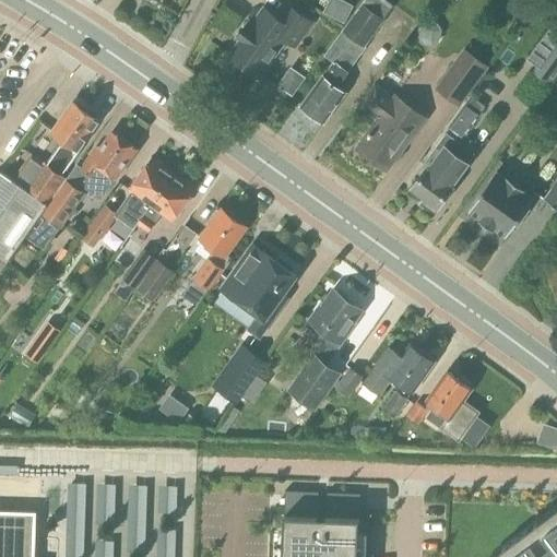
[(367,44),(384,19),(360,2),(343,27),(367,44)]
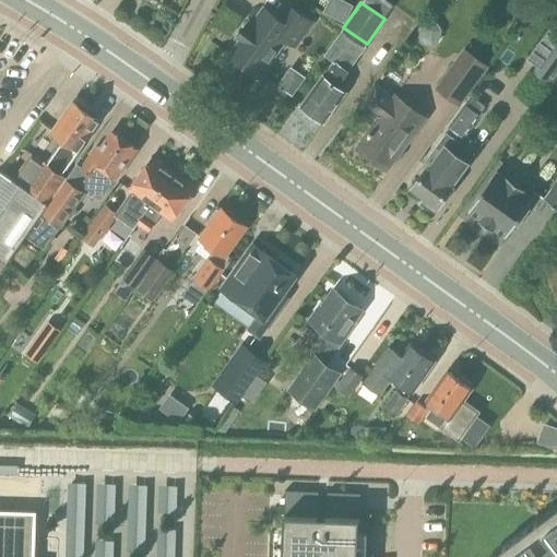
[(276,21),(264,11),(251,30),(247,26),(236,40),(240,44),(230,59),(244,68),(241,71),(251,78),(253,75),(257,78),(283,40),(293,47),(310,24),(286,7),(276,21)]
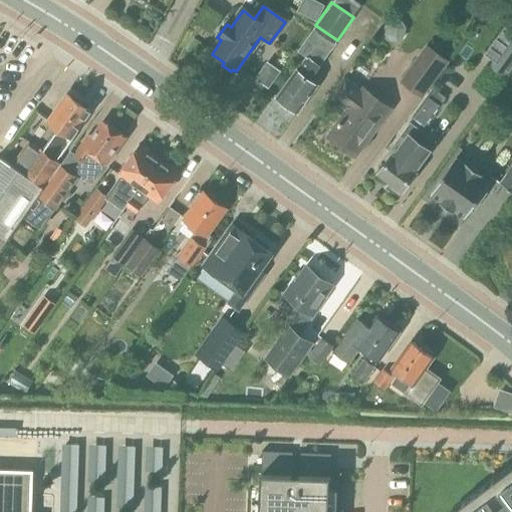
[(511,20),(483,56),(492,62),(488,67),(503,78),(507,73),(508,74),(511,68),(511,20)]
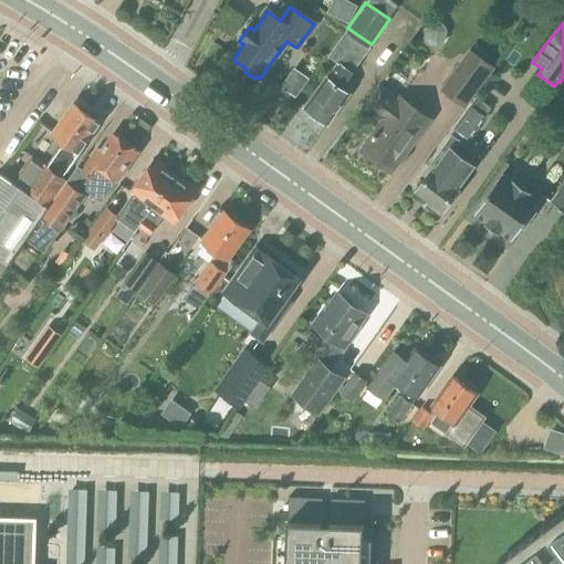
[(424,29),(421,38),(427,47),(435,49),(442,44),(445,33),(440,25),(432,24),(424,29)]
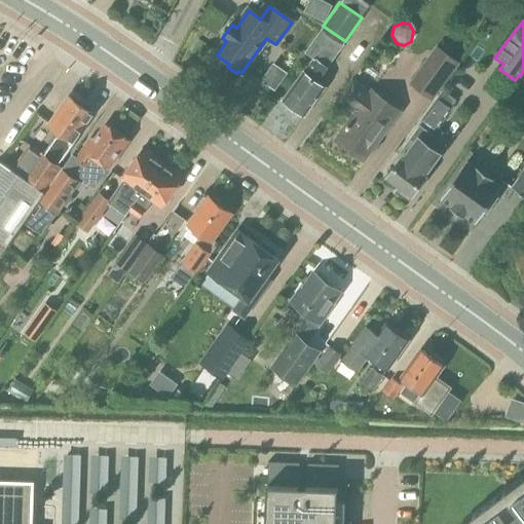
[(429,103),(459,64),(436,46),(406,84),(429,103)]
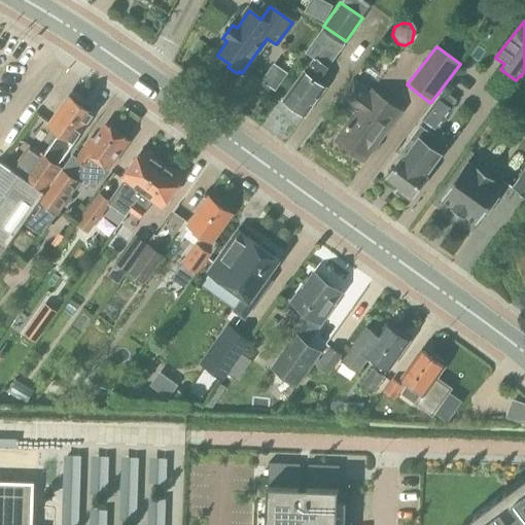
[(328,69),(327,68),(305,53),(284,81),(292,88),(282,102),(304,117),(324,88),(318,83),(328,69)]
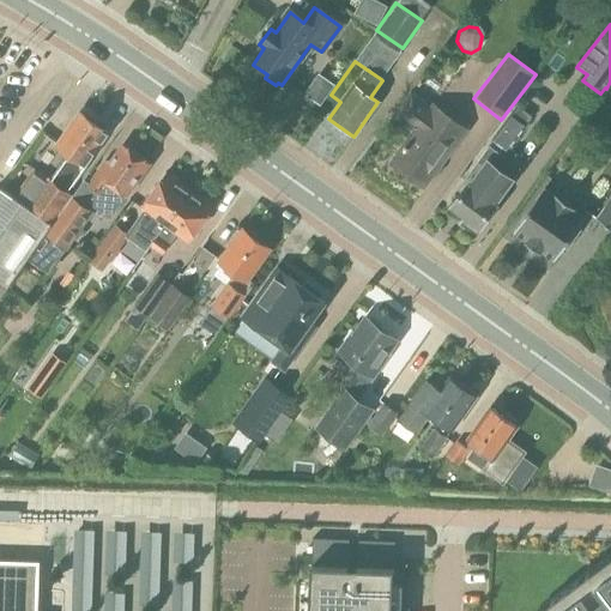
[(413,134),(392,164),(423,187),(464,131),(433,108),(431,109),(409,94),(392,119),(413,134)]
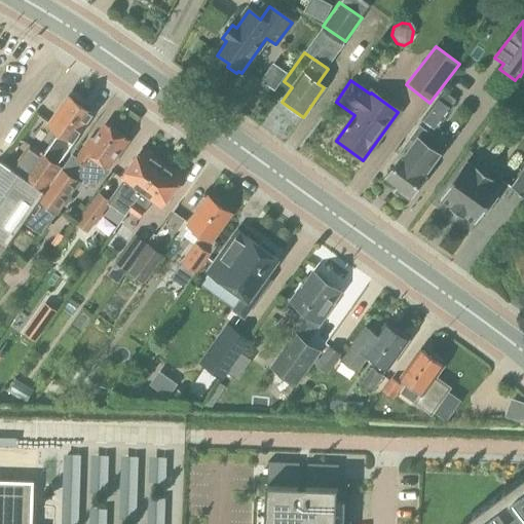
[(419,122),(434,133),(451,108),(437,99),(419,122)]
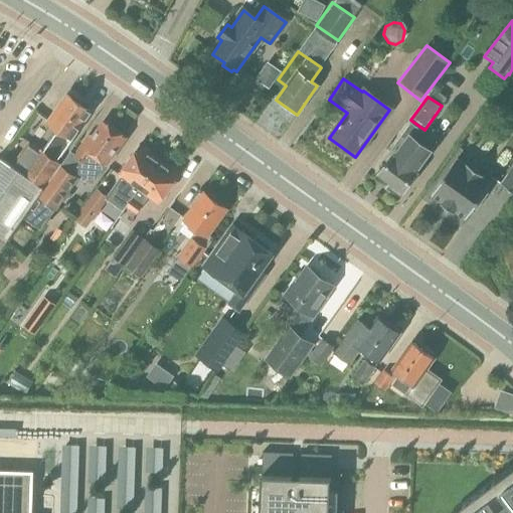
[(89,113),(67,98),(48,124),(57,130),(40,153),(38,151),(22,171),(41,185),(72,141),(71,141),(81,126),(80,125),(89,113)]
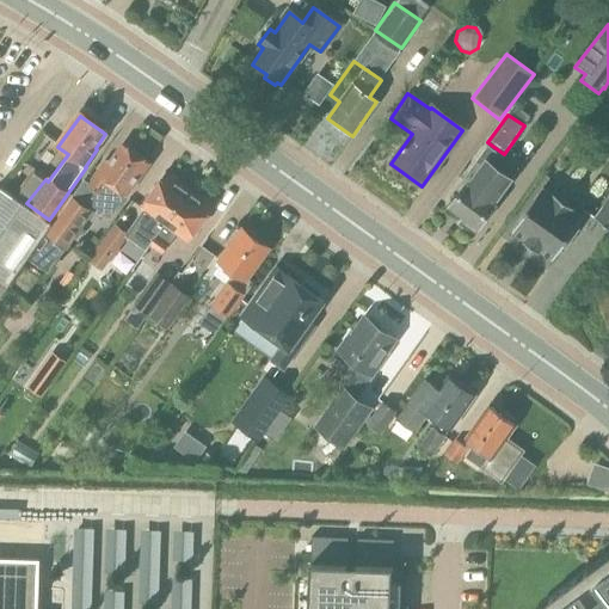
[(87,210),(91,205),(109,219),(125,196),(149,164),(123,145),(110,162),(106,160),(88,185),(84,182),(72,198),(87,210)]
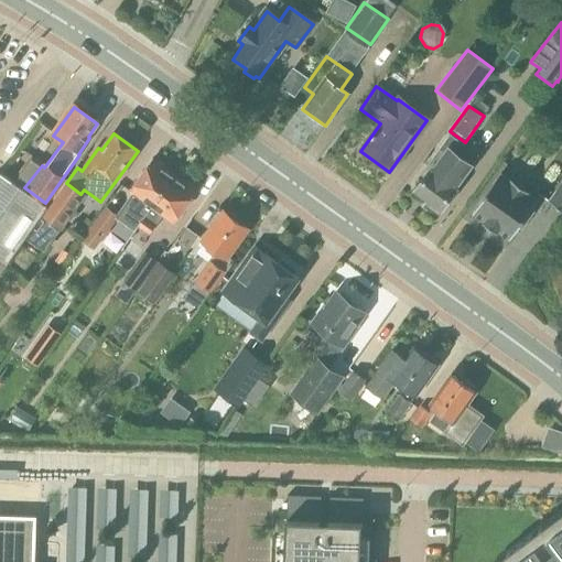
[(428,171),(414,191),(428,201),(425,204),(435,212),(438,207),(441,209),(455,190),(454,188),(471,165),(446,149),(443,154),(438,151),(424,169),(428,171)]
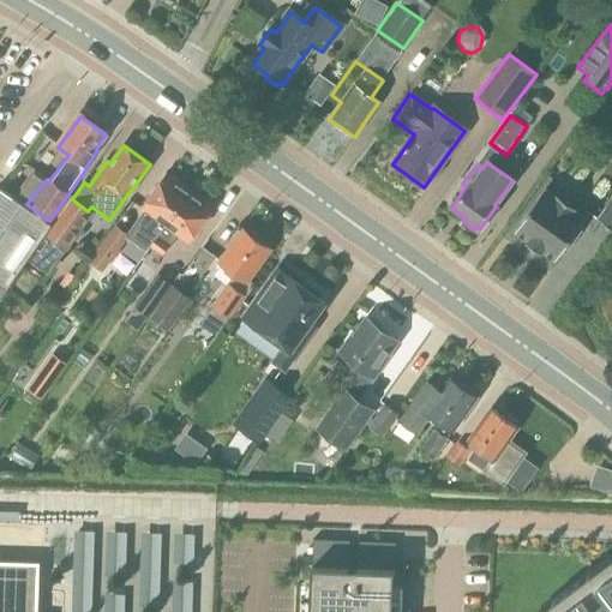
[(145,211),(129,235),(149,250),(150,250),(150,249),(166,227),(190,193),(165,177),(161,181),(160,181),(144,203),(145,203),(142,209),(145,211)]
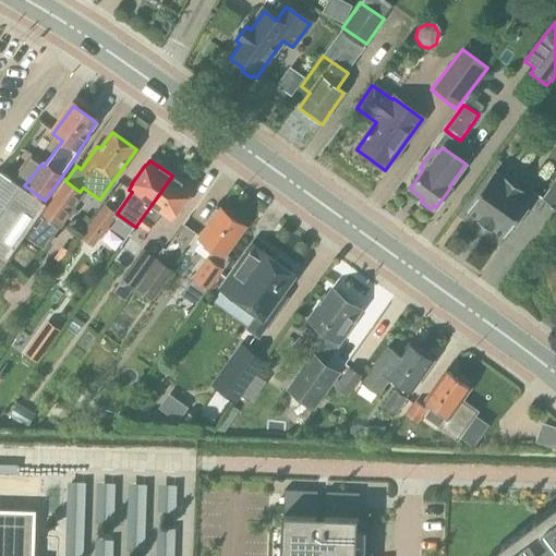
[(0,272),(41,214),(48,204),(0,170),(0,272)]
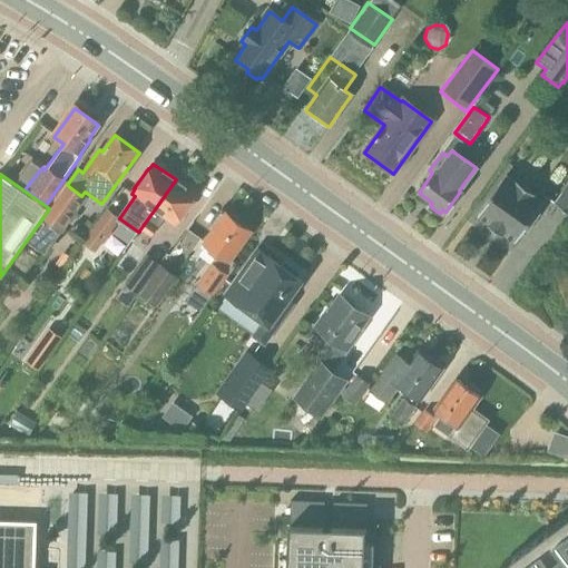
[(476,218),(477,218),(478,218),(489,226),(488,226),(487,227),(502,237),(502,236),(502,235),(513,244),(515,245),(521,235),(525,237),(540,215),(538,214),(547,199),(538,193),(536,197),(513,182),(512,182),(506,177),(507,177),(506,176),(476,218)]
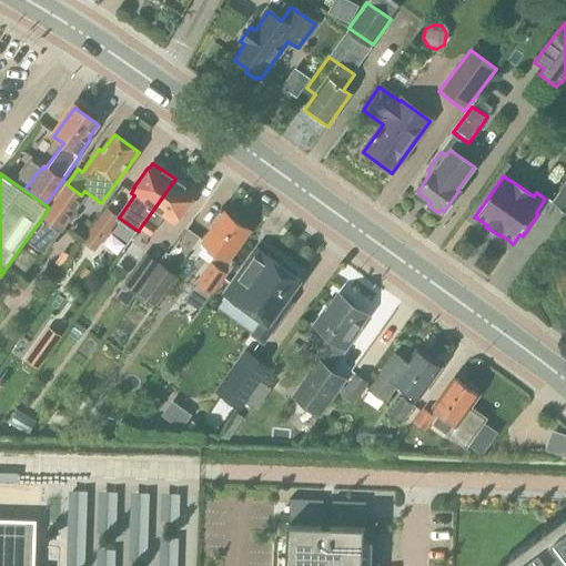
[(139,230),(139,231),(149,238),(155,229),(157,229),(164,218),(174,225),(179,219),(180,220),(184,214),(194,201),(193,200),(198,194),(175,179),(153,210),(139,230)]
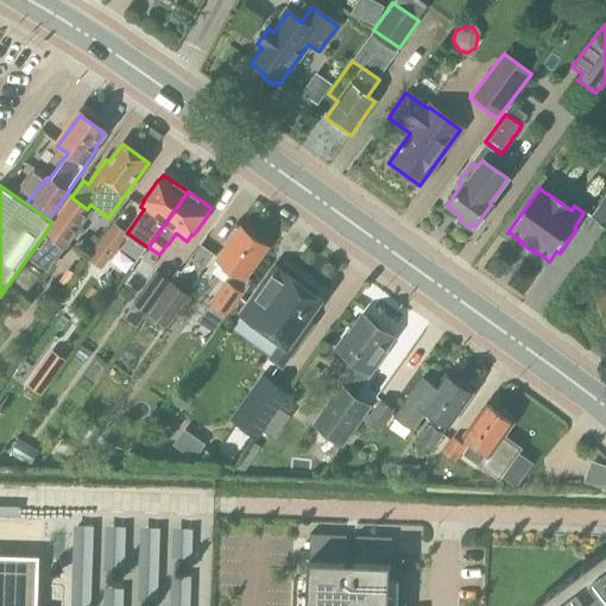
[(605,228),(605,196),(591,219),(605,228)]
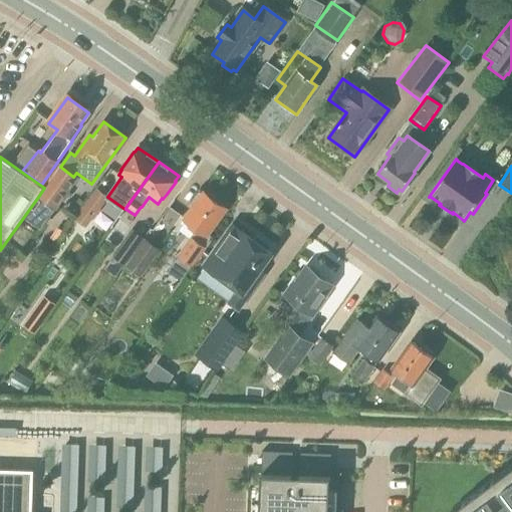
[(39,198),(55,209),(65,194),(62,192),(73,177),(60,167),(39,198)]
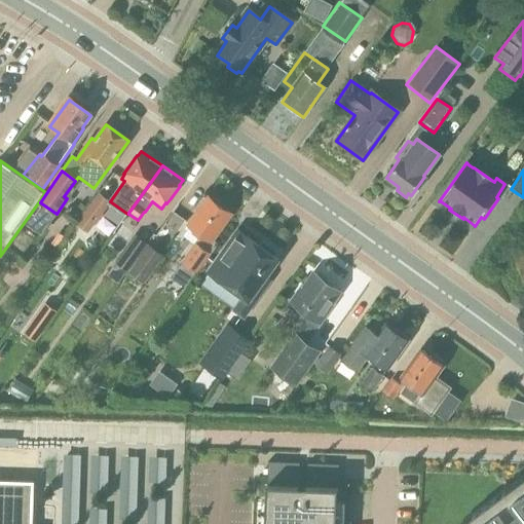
[(87,233),(110,203),(99,195),(77,226),(87,233)]
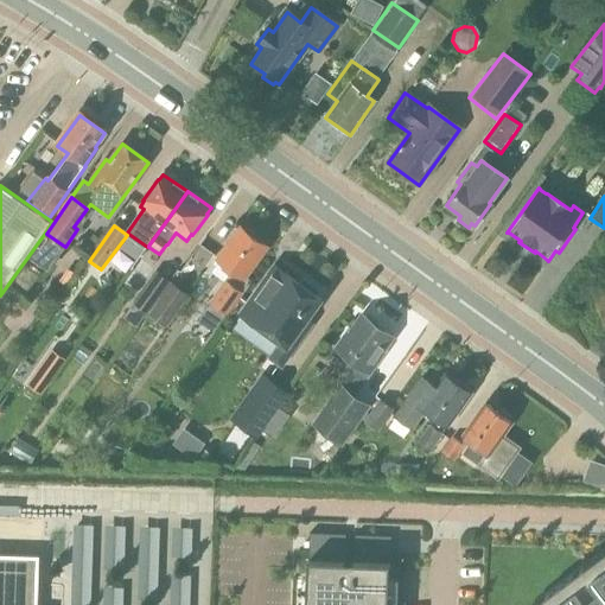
[(218,261),(237,275),(235,280),(229,276),(208,304),(228,317),(252,282),(244,278),(266,248),(241,230),(218,261)]
